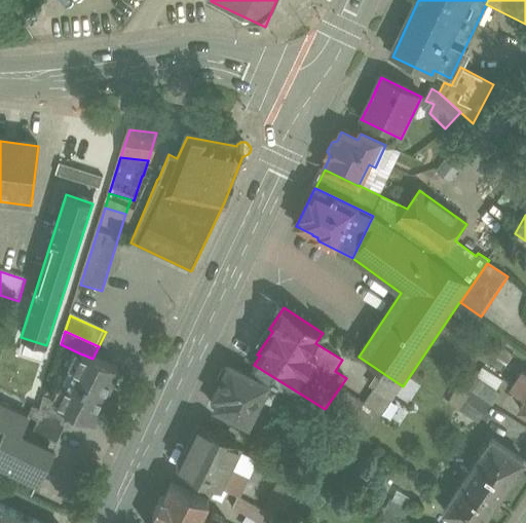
[(92,359),(83,355),(82,355),(59,403),(58,405),(70,411),(95,422),(119,371),(92,359)]
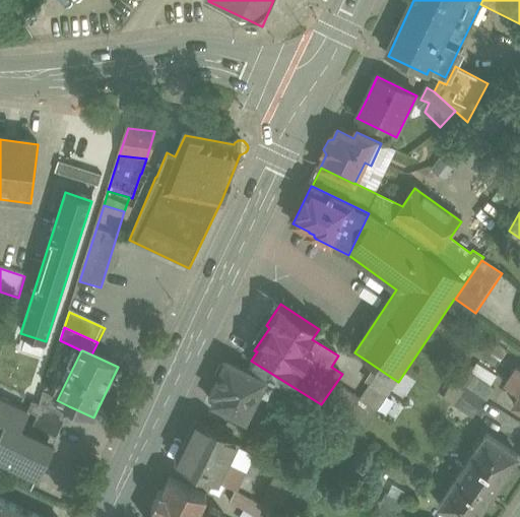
[(249,373),(228,362),(226,364),(220,365),(216,372),(217,373),(219,378),(211,394),(213,395),(210,401),(212,403),(212,404),(237,416),(236,417),(243,421),(249,419),(251,414),(251,411),(265,383),(265,382),(249,373)]
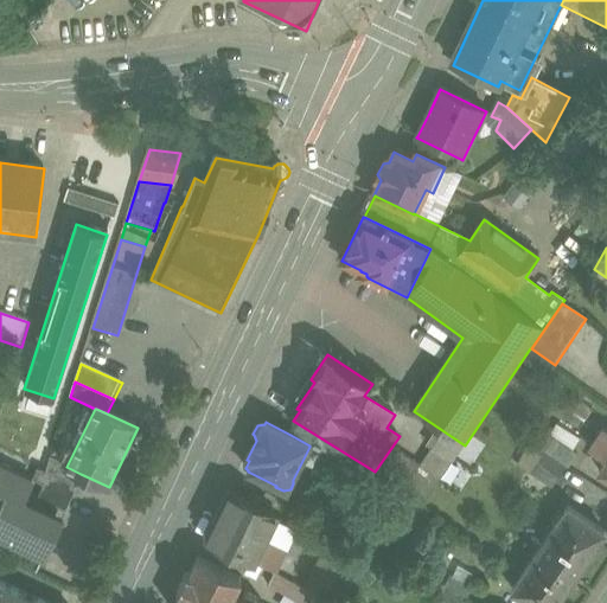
[(331,444),(296,423),(291,435),(310,446),(310,447),(326,455),(331,444)]
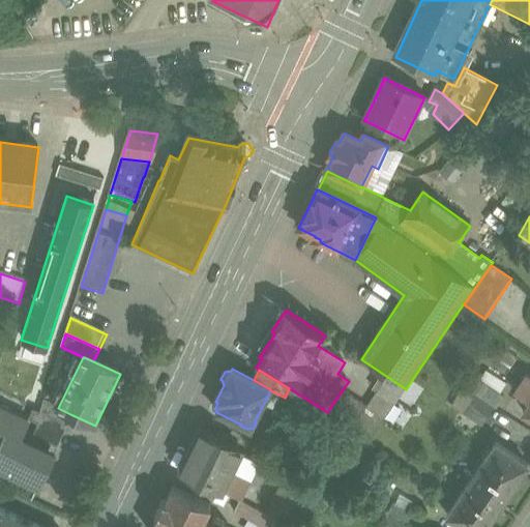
[(507,385),(487,372),(479,383),(487,387),(500,397),(507,385)]
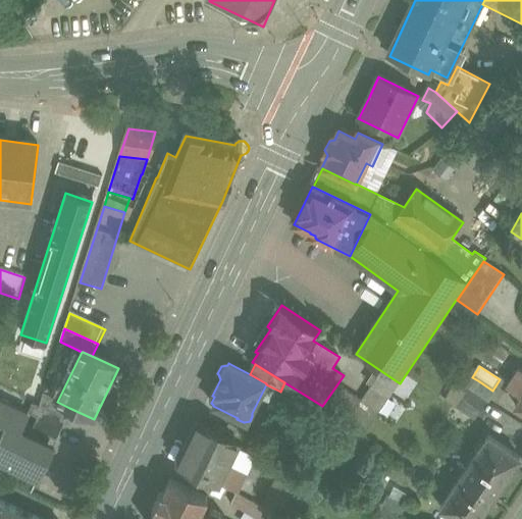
[(472,377),(467,374),(460,385),(472,393),(479,381),(472,377)]
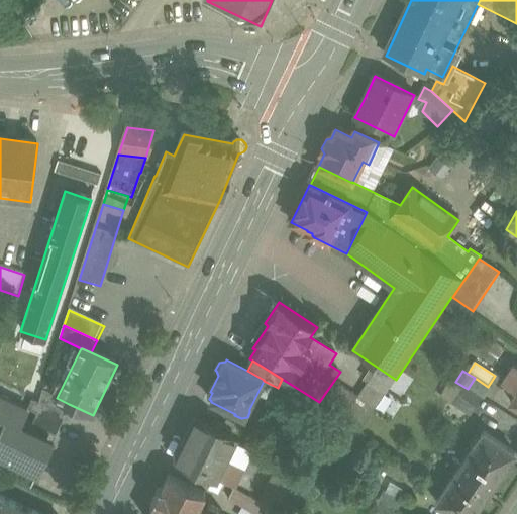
[(488,387),(475,378),(468,389),(485,400),(492,389),(488,387)]
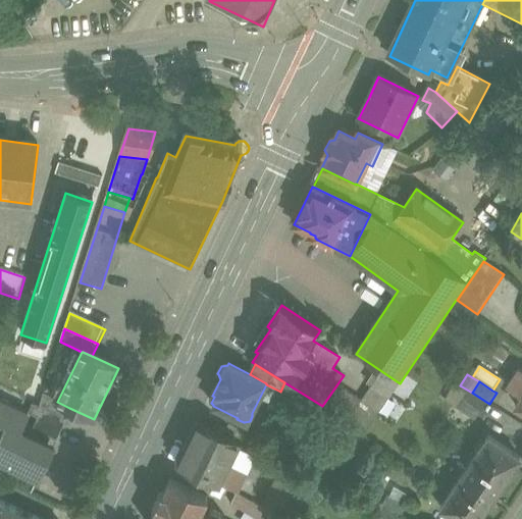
[(379,414),(336,385),(322,406),(366,433),(379,414)]
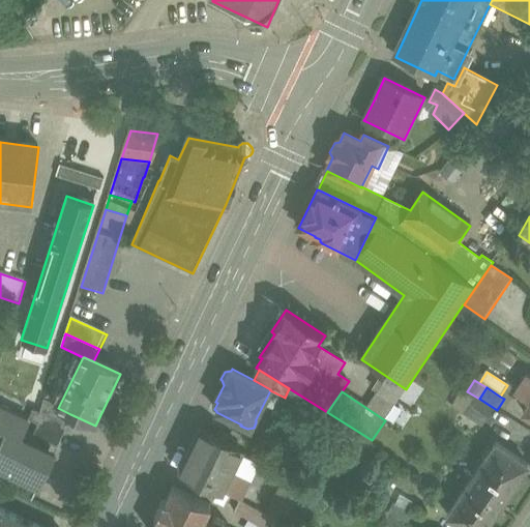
[(59,406),(45,401),(40,413),(43,414),(65,425),(70,414),(58,408),(59,406)]
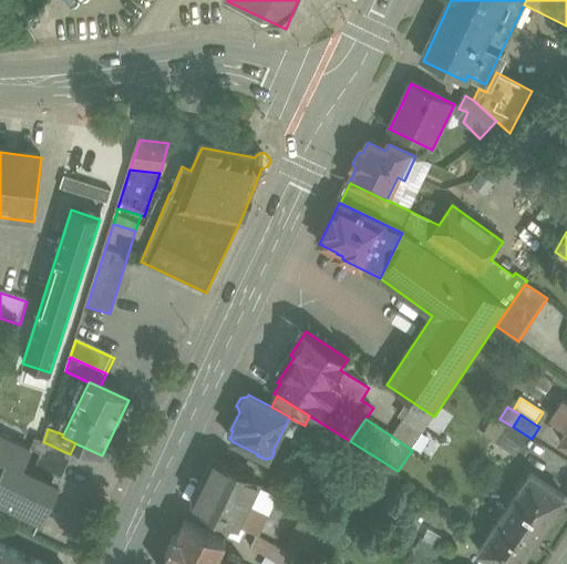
[(30,450),(0,436),(0,502),(41,523),(57,491),(21,473),(32,450),(30,449),(30,450)]
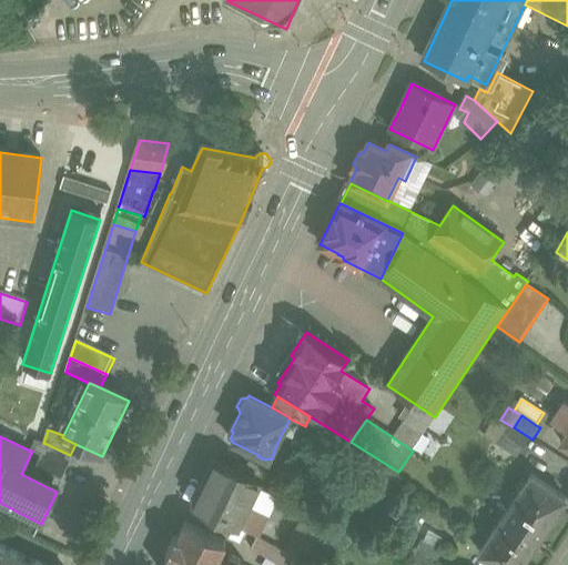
[(523,449),(504,436),(497,445),(517,458),(523,449)]
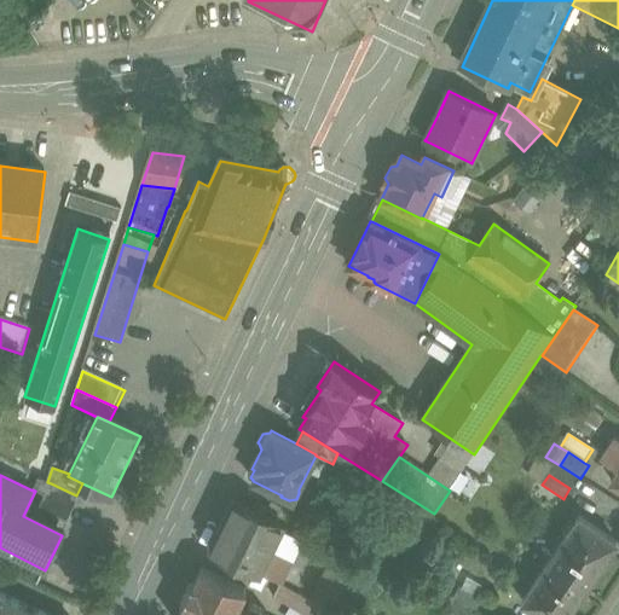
[(76,495),(51,483),(39,508),(69,522),(81,498),(76,495)]
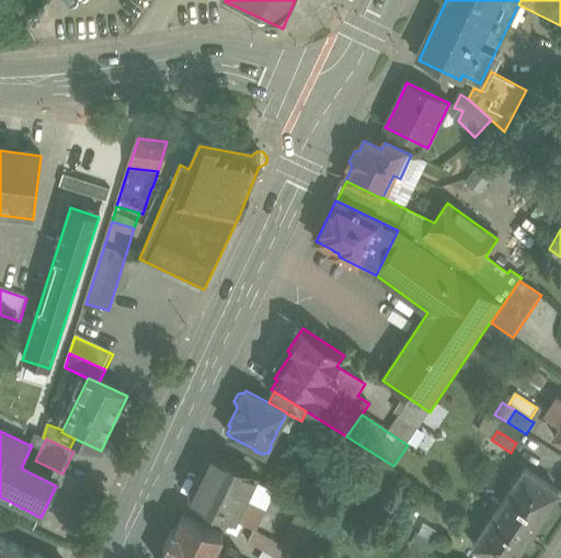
[(255,476),(214,455),(192,500),(235,520),(247,494),(265,503),(272,488),(254,479),(255,476)]
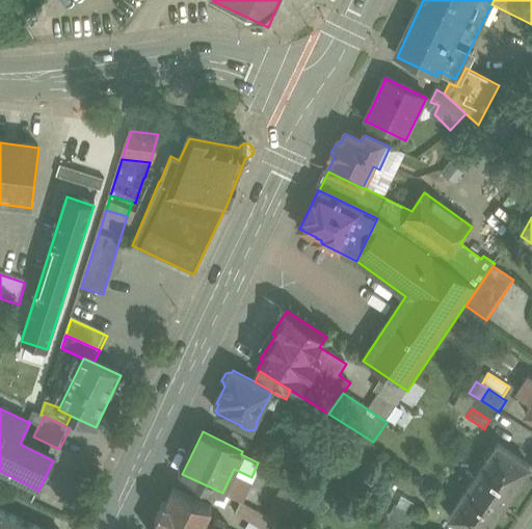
[(482,471),(513,492),(530,468),(498,446),(482,471)]
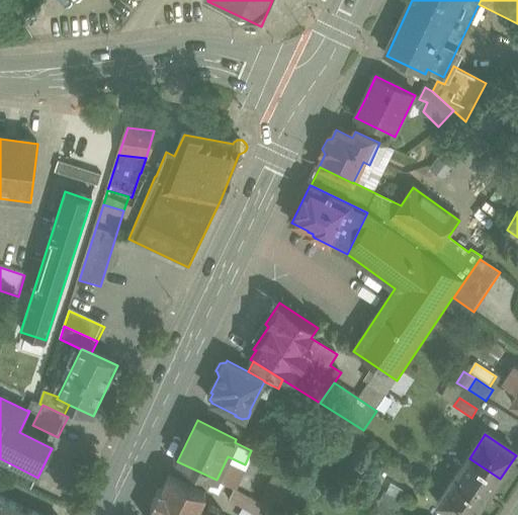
[(305,466),(275,451),(266,471),(294,484),(305,466)]
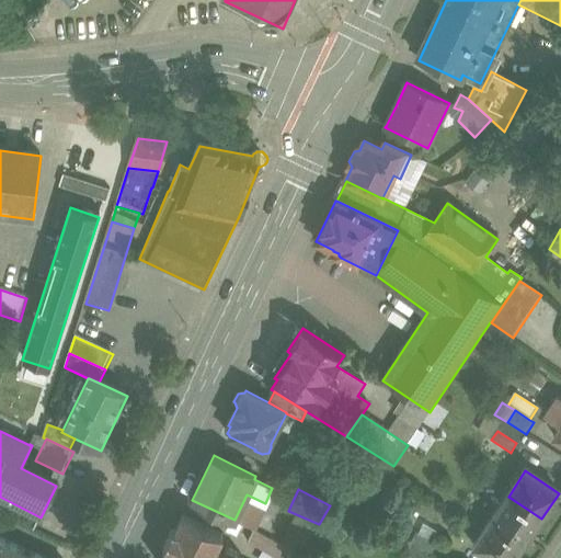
[(541,519),(508,497),(491,522),(525,544),(541,519)]
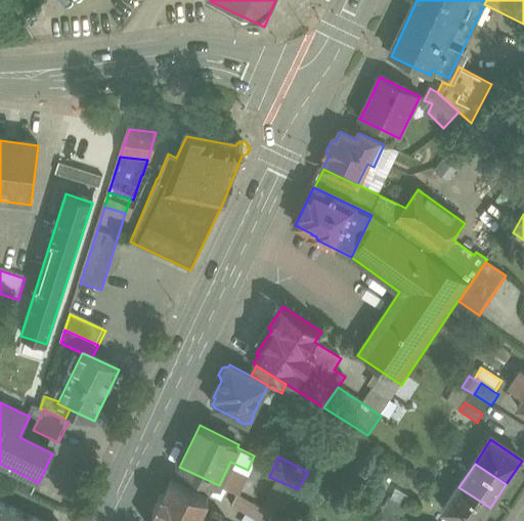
[(209,501),(170,482),(164,496),(161,495),(153,512),(156,514),(151,520),(199,520),(203,513),(209,501)]
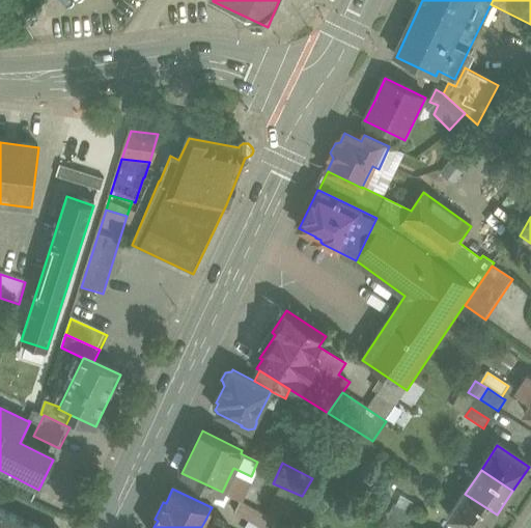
[(487,527),(497,515),(465,494),(448,518),(463,527),(487,527)]
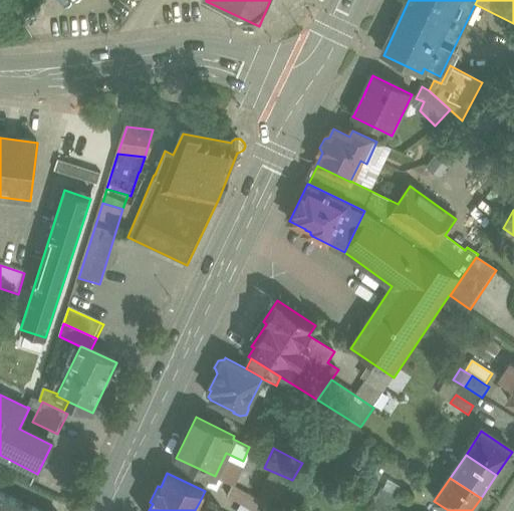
[(275,510),(232,487),(227,497),(254,510),(275,510)]
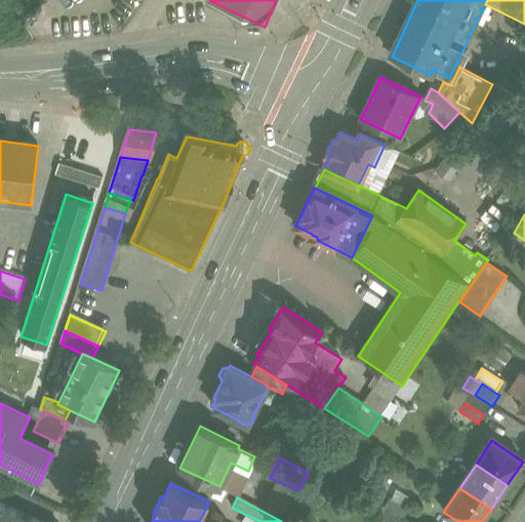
[(408,511),(389,502),(385,511),(404,521),(408,511)]
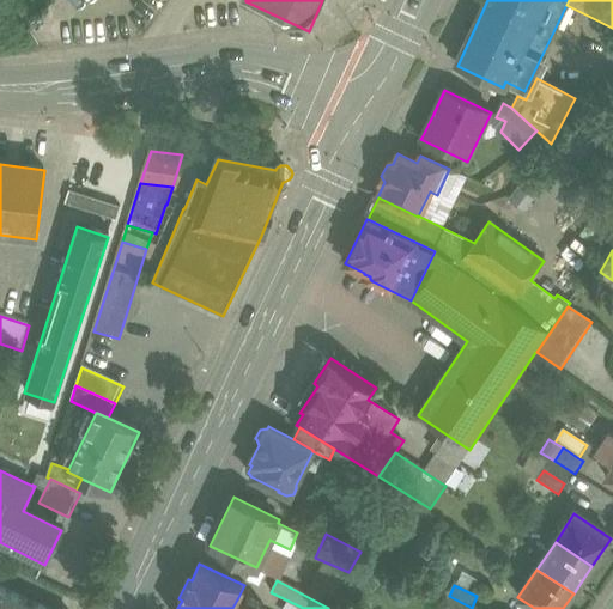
[(42,608),(0,589),(0,608),(42,608)]
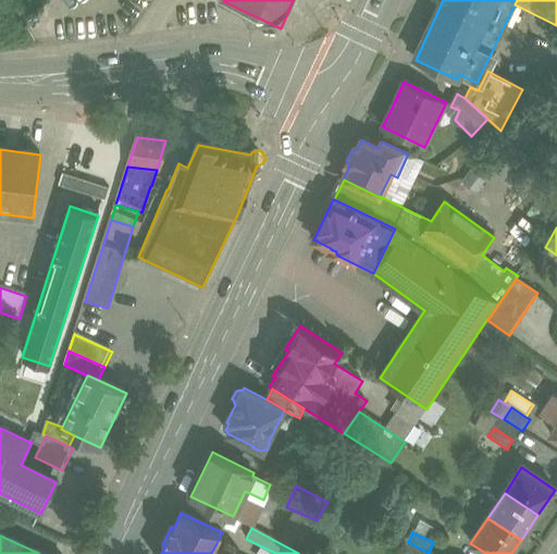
[(426,553),(406,544),(399,553),(426,553)]
